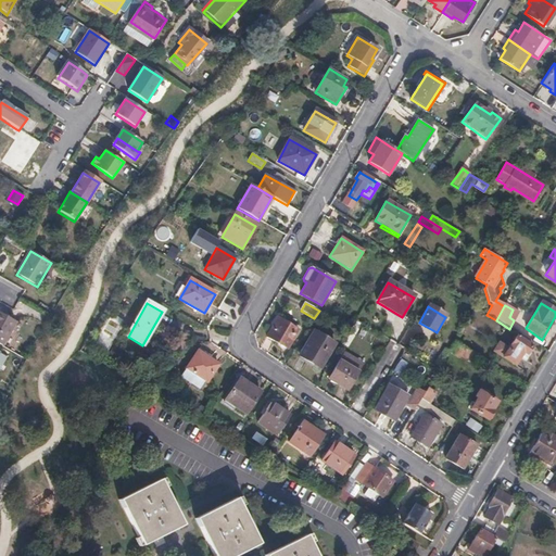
[(0,344),(3,346),(16,323),(0,313),(0,344)]
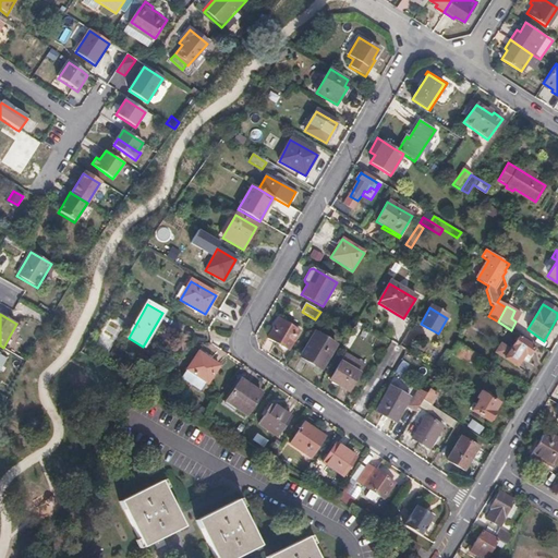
[(279,320),(268,339),(287,351),(299,331),(279,320)]
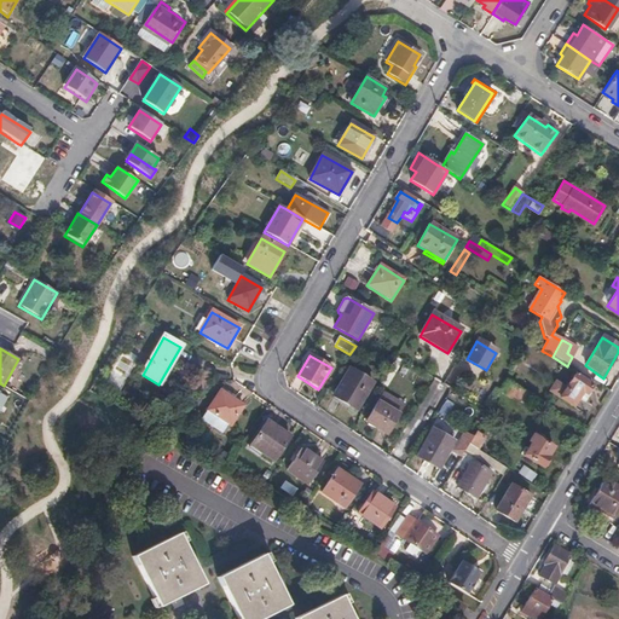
[(334,398),(354,410),(371,383),(348,370),(334,398)]
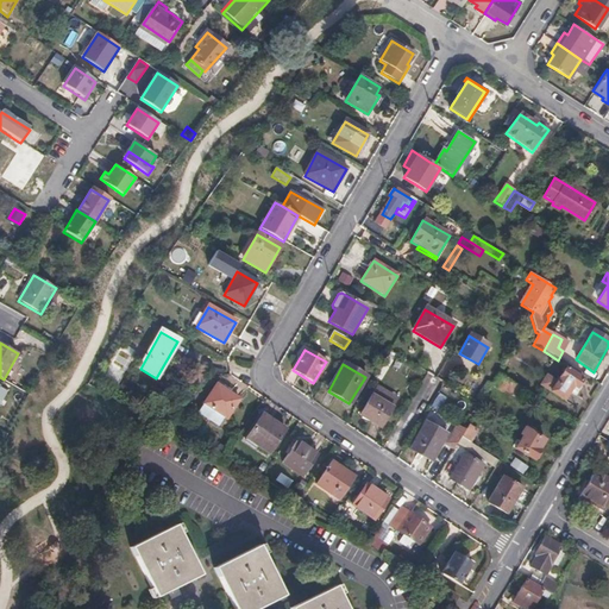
[(583,376),(569,366),(565,372),(563,370),(556,383),(556,384),(550,393),(563,400),(570,387),(575,390),(583,376)]
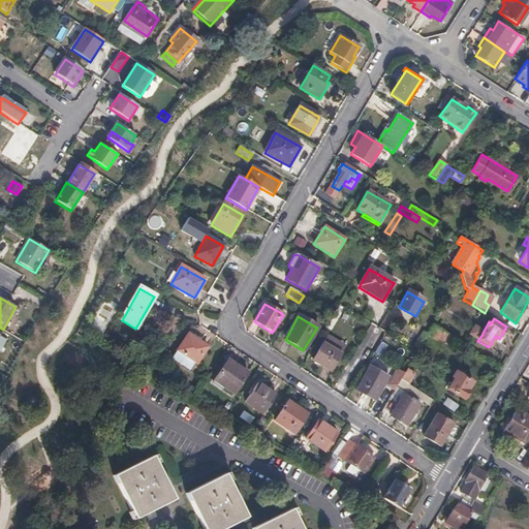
[(432,325),(427,335),(436,341),(438,338),(446,343),(450,337),(432,325)]
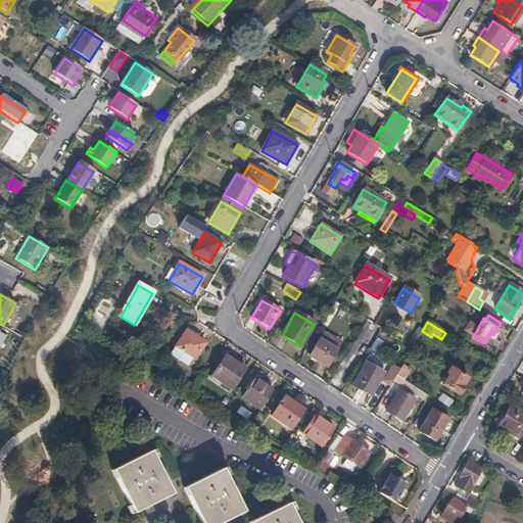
[(192,359),(194,360),(205,344),(186,331),(170,354),(187,367),(192,359)]
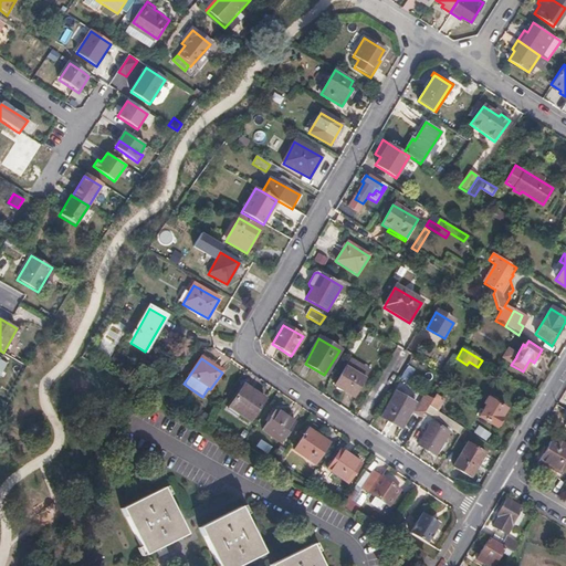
[(345,368),(363,379),(369,368),(350,358),(345,368)]
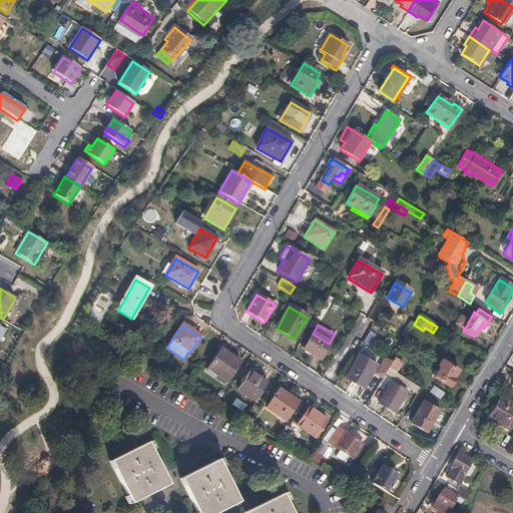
[(313,334),(303,351),(321,362),(331,345),(329,344),(313,334)]
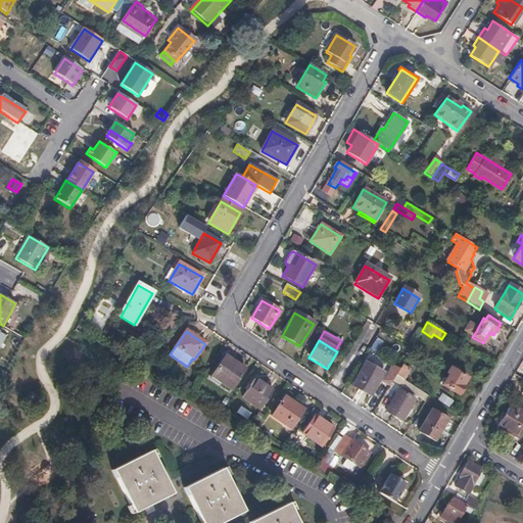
[(225,358),(211,377),(231,390),(244,371),(225,358)]
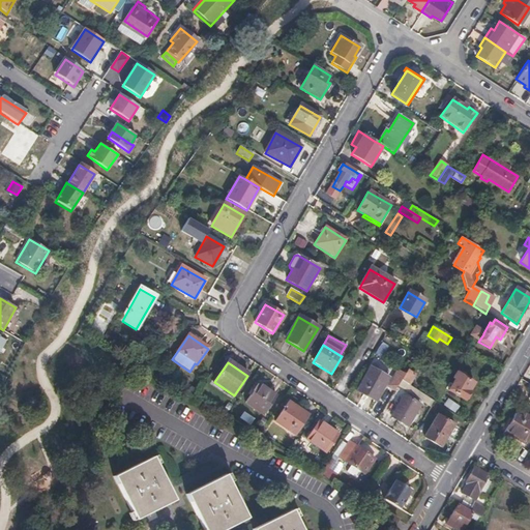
[(370,370),(357,392),(376,402),(388,379),(370,370)]
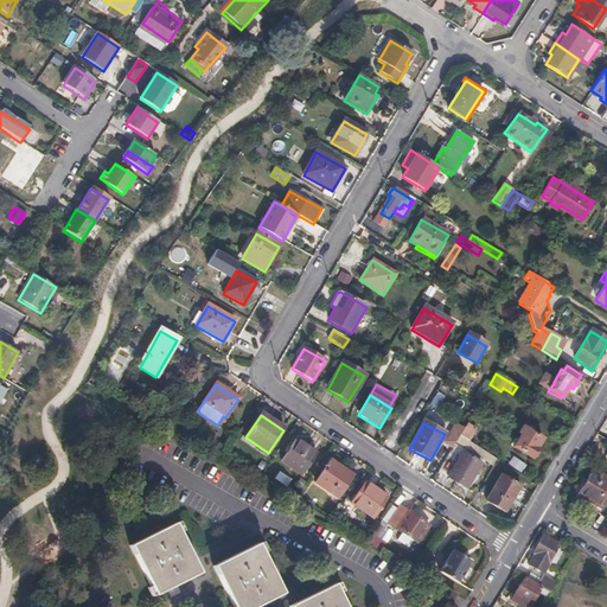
[(454,443),(459,436),(462,429),(454,425),(442,445),(451,449),(454,443)]
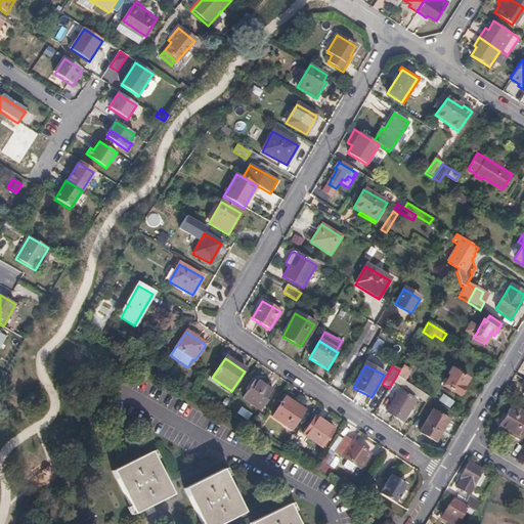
[(396,377),(404,382),(410,372),(402,366),(399,370),(396,377)]
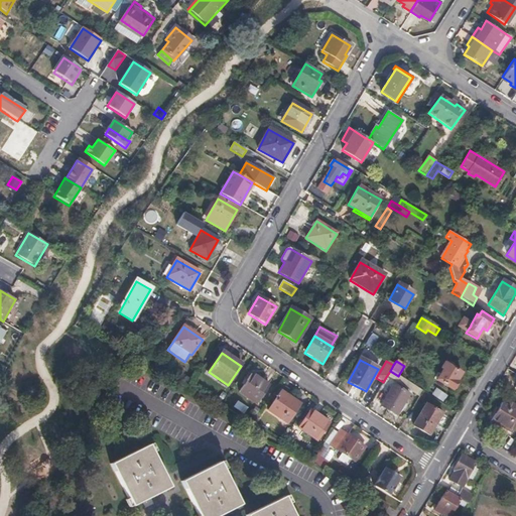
[(439,367),(442,369),(435,381),(450,390),(453,388),(454,389),(457,385),(456,383),(457,381),(456,380),(460,373),(442,362),(439,367)]
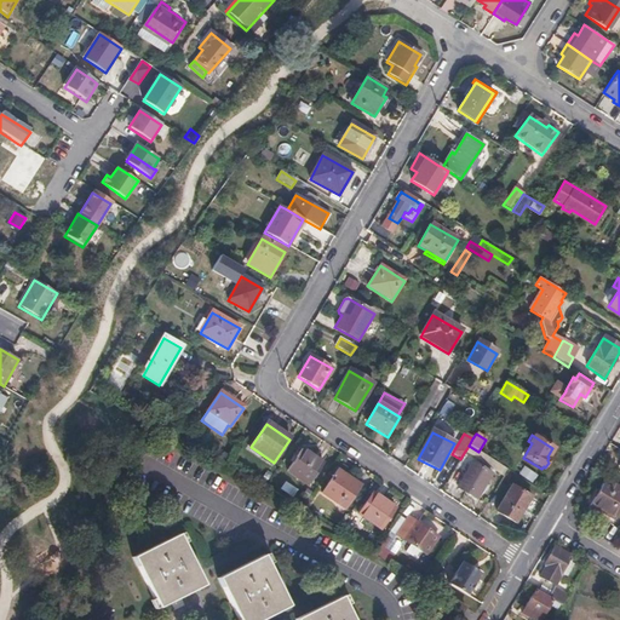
[(503,476),(506,470),(478,452),(469,446),(464,453),(503,476)]
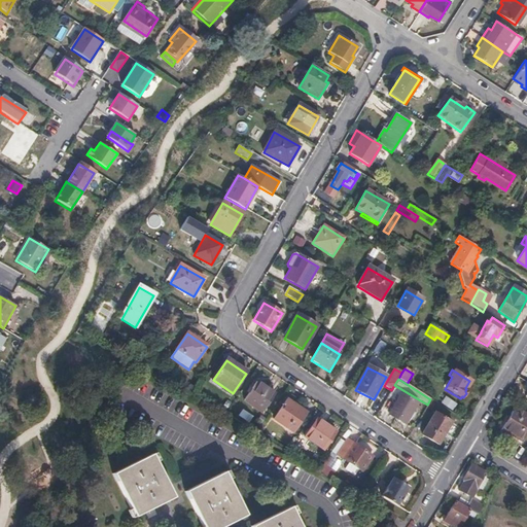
[(257,383),(244,401),(262,415),(275,396),(257,383)]
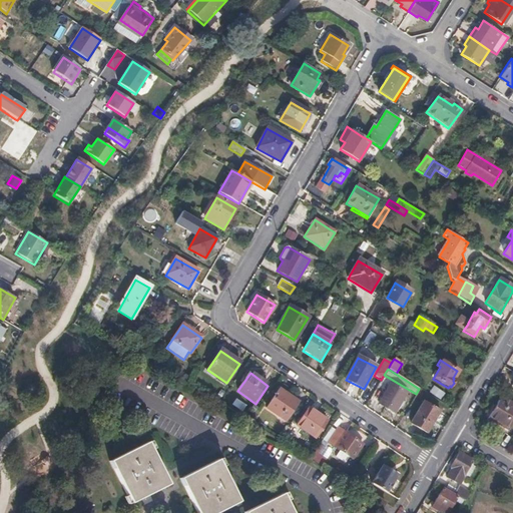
[(390,384),(379,405),(394,413),(406,393),(390,384)]
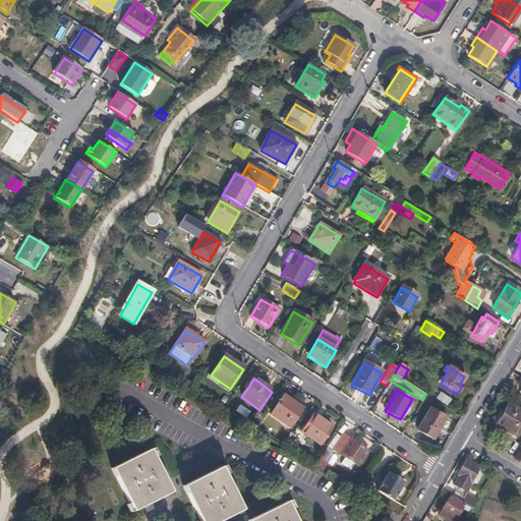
[(284,397),(271,416),(289,428),(302,409),(284,397)]
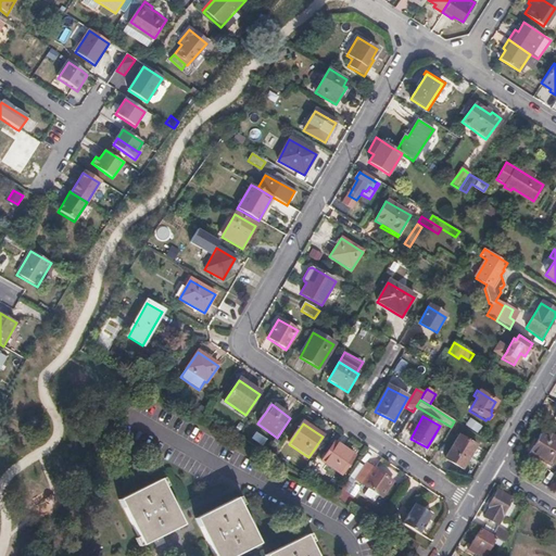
[(555,438),(543,430),(529,453),(551,466),(555,456),(555,438)]
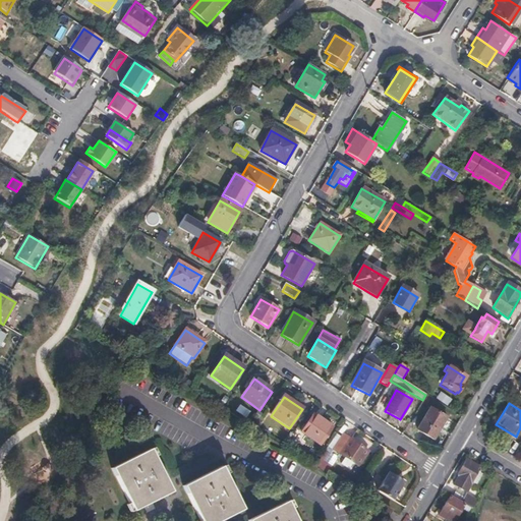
[(429,409),(416,430),(433,441),(446,418),(429,409)]
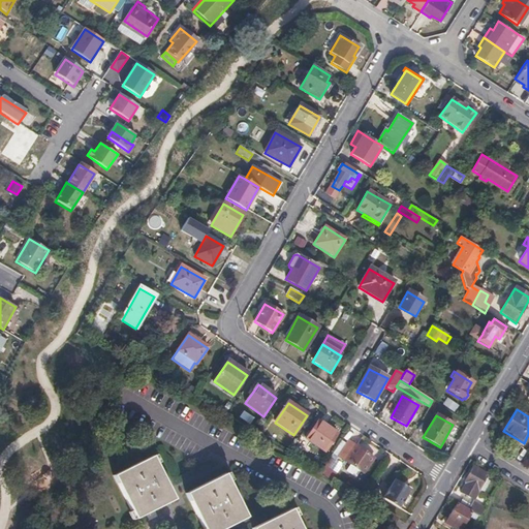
[(317,423),(306,440),(324,453),(336,435),(317,423)]
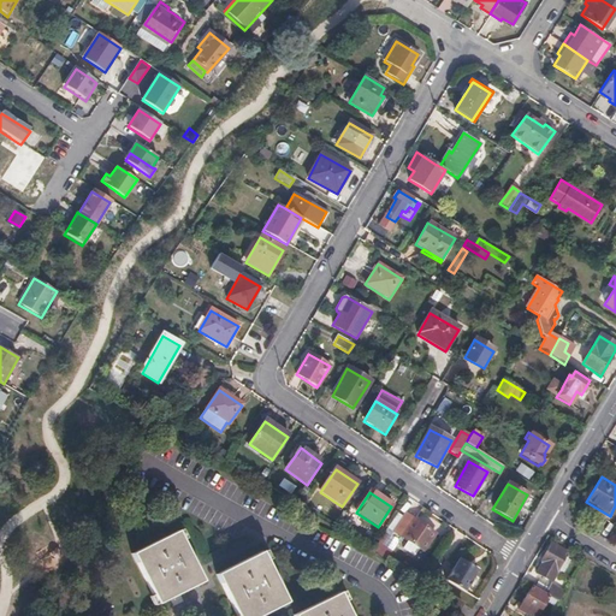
[(406,516),(395,532),(422,551),(434,535),(406,516)]
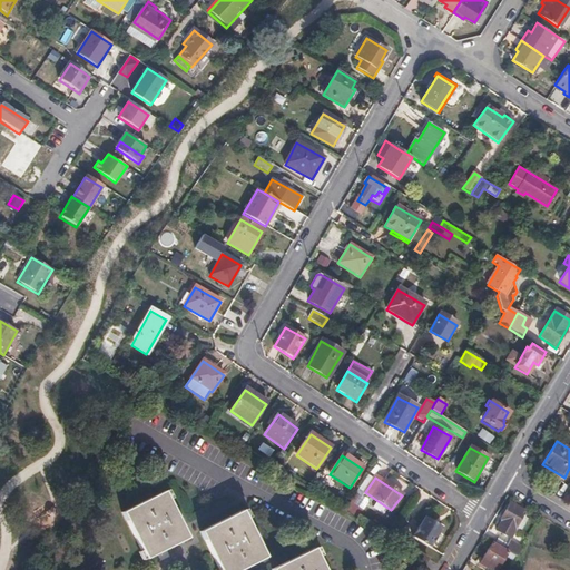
[(155,554),(165,549),(186,539),(163,492),(121,513),(145,560),(155,554)]
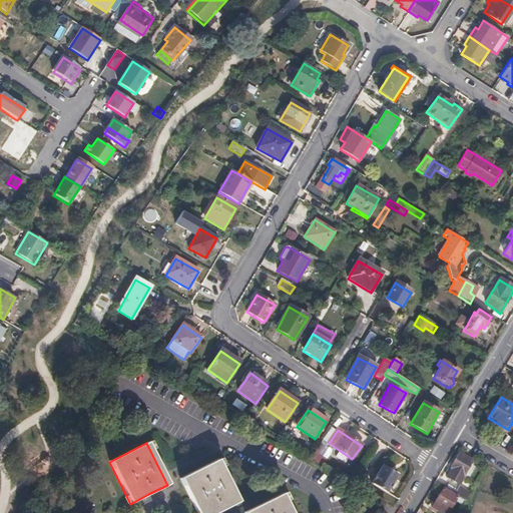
[(459,454),(450,468),(452,469),(448,476),(460,483),(472,461),(459,454)]
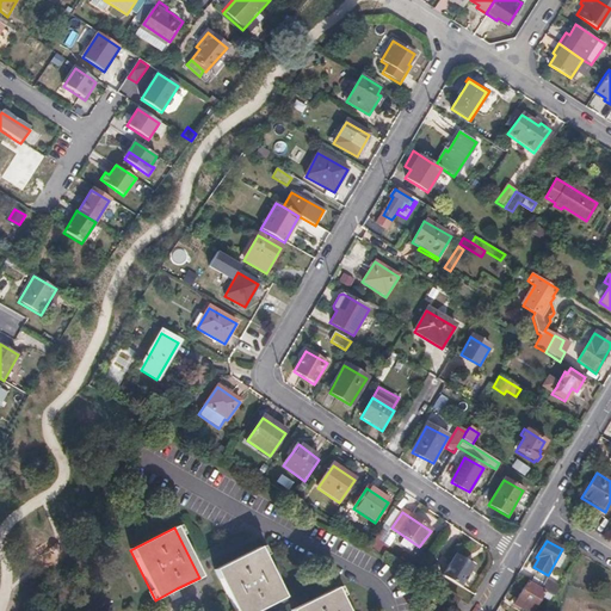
[(257,610),(281,599),(283,598),(259,549),(214,571),(233,610),(257,610)]
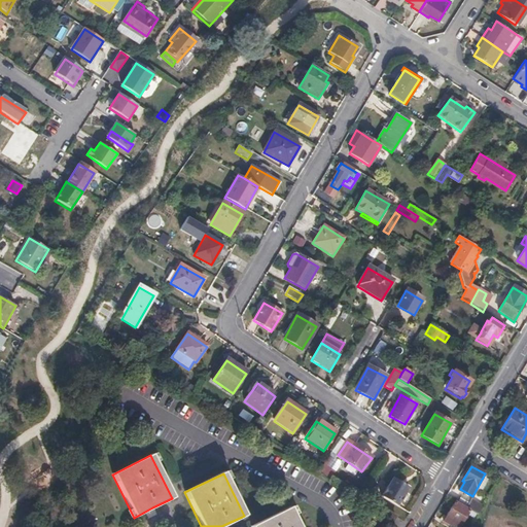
[(382,497),(398,506),(409,488),(393,478),(382,497)]
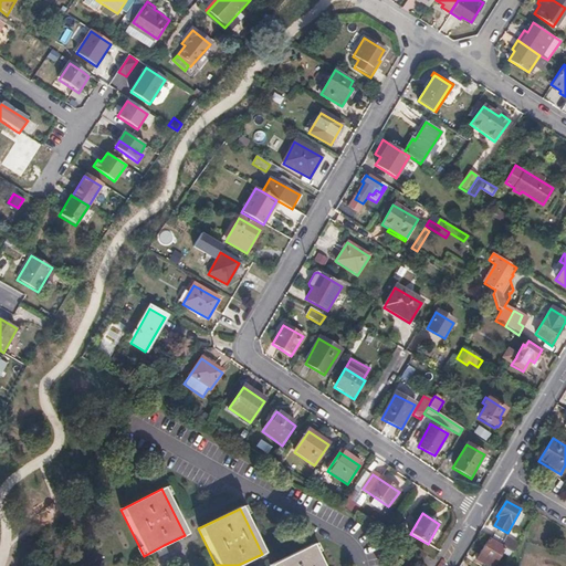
[(501,546),(513,553),(519,545),(505,537),(501,546)]
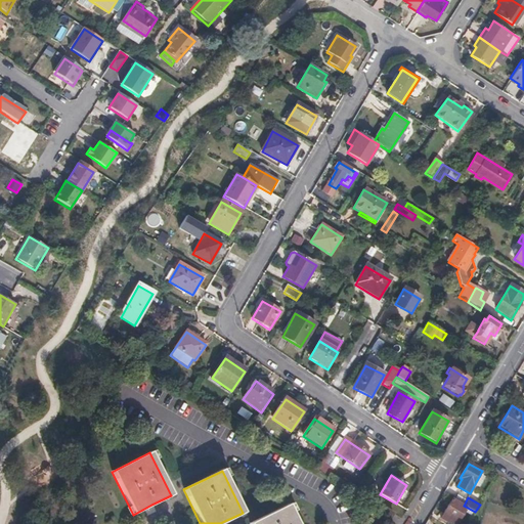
[(441,519),(448,523),(450,523),(456,523),(466,509),(451,500),(441,519)]
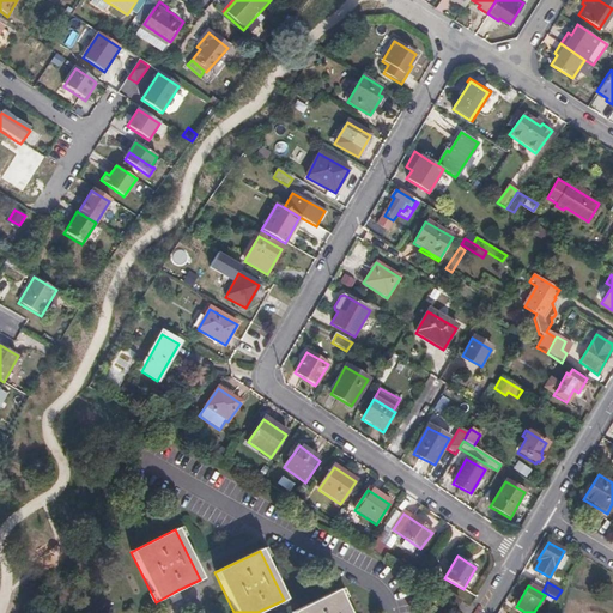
[(347,612),(337,592),(292,612),(347,612)]
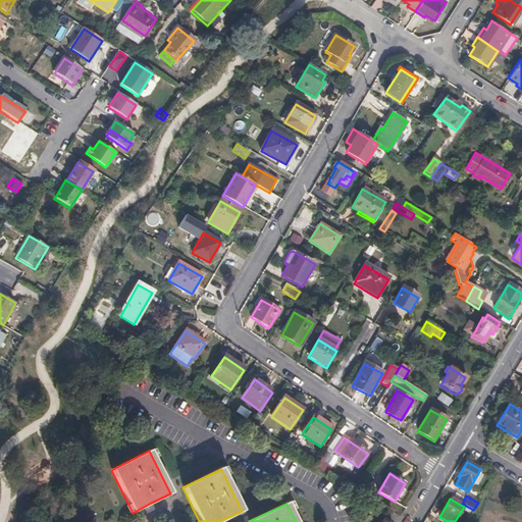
[(382,507),(377,516),(385,521),(390,513),(382,507)]
